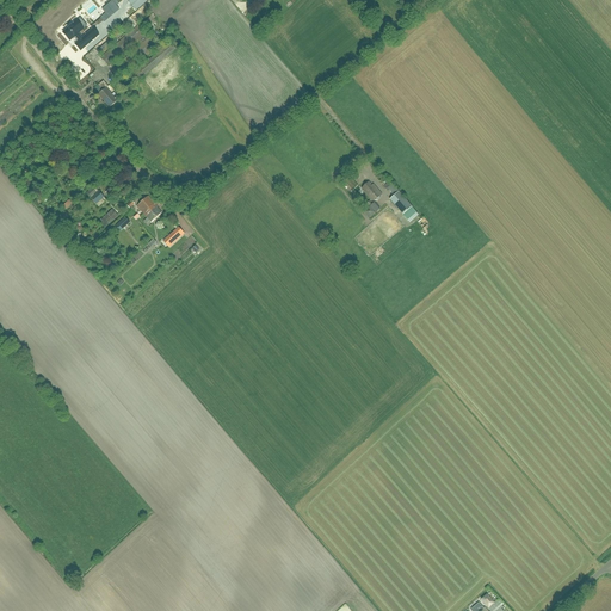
[(112,7),(110,10),(113,14),(119,10),(116,6),(118,4),(115,0),(113,0),(109,5),(112,7)]
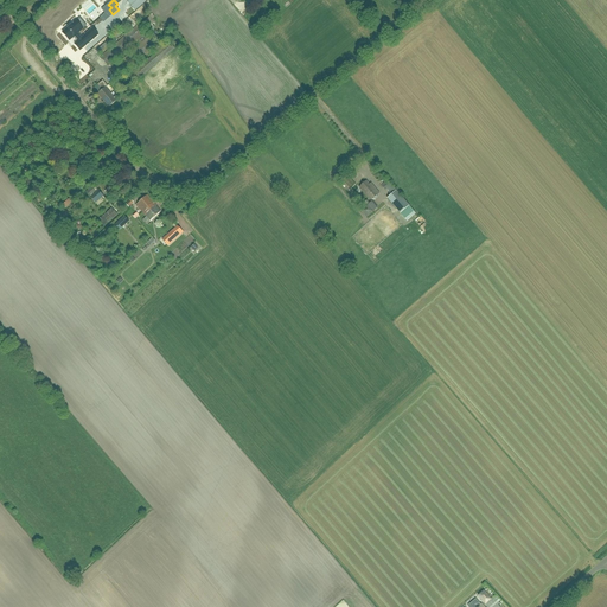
[(129,0),(128,2),(135,11),(147,0),(129,0)]
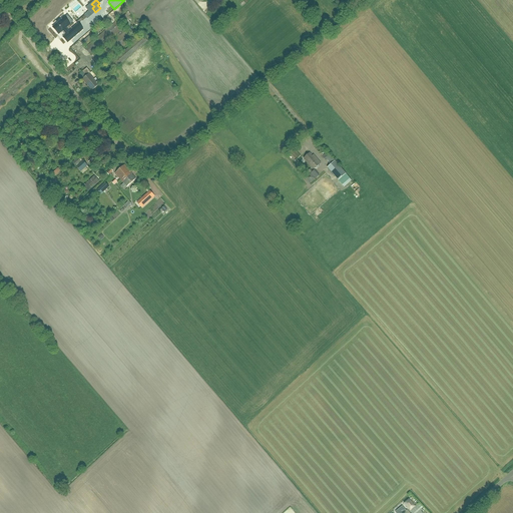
[(123,20),(128,26),(130,23),(126,18),(130,15),(127,12),(126,14),(121,18),(123,20)]
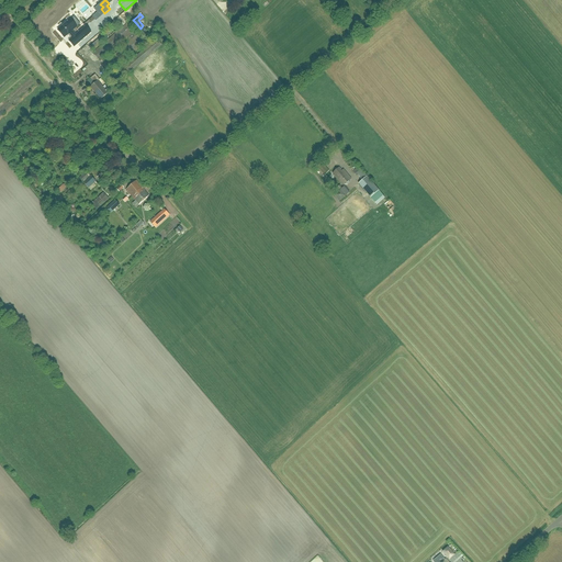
[(65,24),(58,30),(65,37),(68,35),(71,38),(69,41),(74,46),(89,33),(91,32),(86,26),(76,35),(72,31),(77,27),(69,19),(64,23),(65,24)]
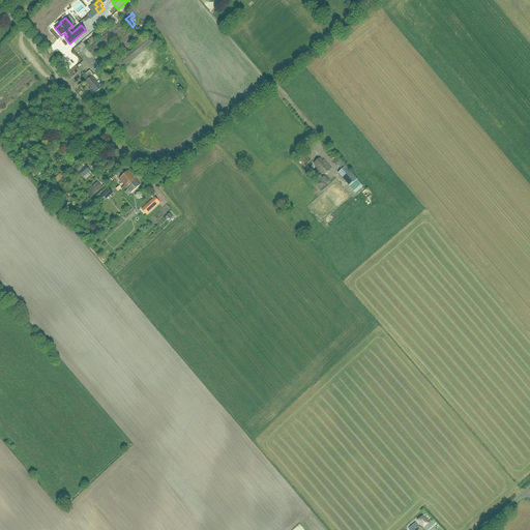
[(94,35),(84,45),(87,49),(98,39),(94,35)]
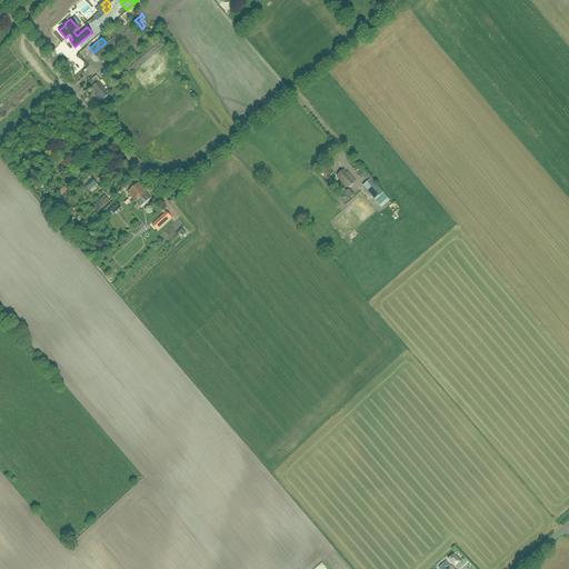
[(126,78),(163,45),(159,39),(121,71),(126,78)]
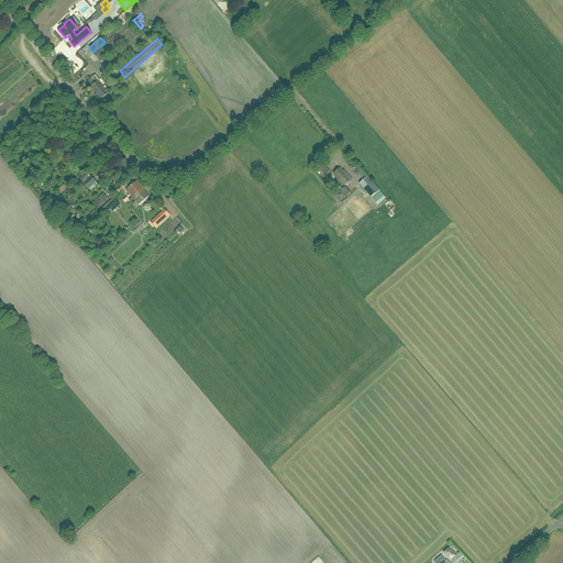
[(101,99),(108,94),(98,81),(99,80),(95,75),(90,79),(95,84),(90,87),(101,99)]
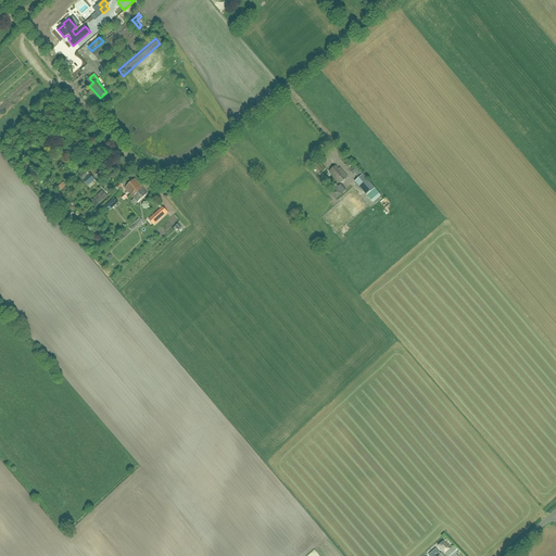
[(316,160),(312,164),(320,174),(326,169),(316,160)]
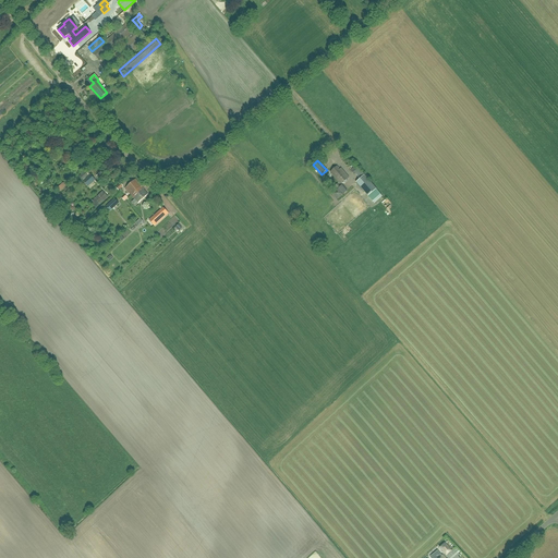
[(349,178),(343,171),(341,168),(340,169),(337,166),(330,172),(341,184),(342,183),(343,184),(344,184),(348,182),(348,181),(347,180),(349,178)]
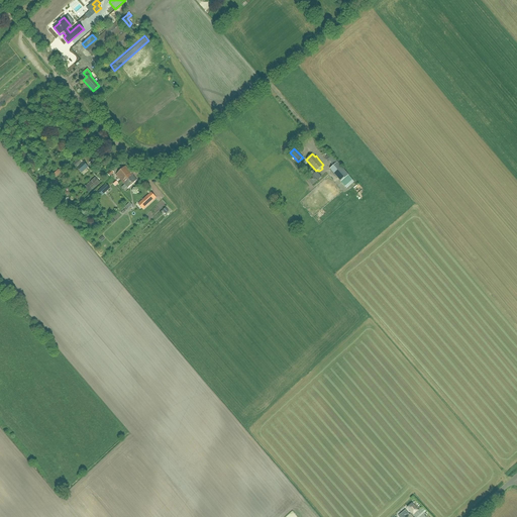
[(82,173),(88,168),(83,162),(77,168),(82,173)]
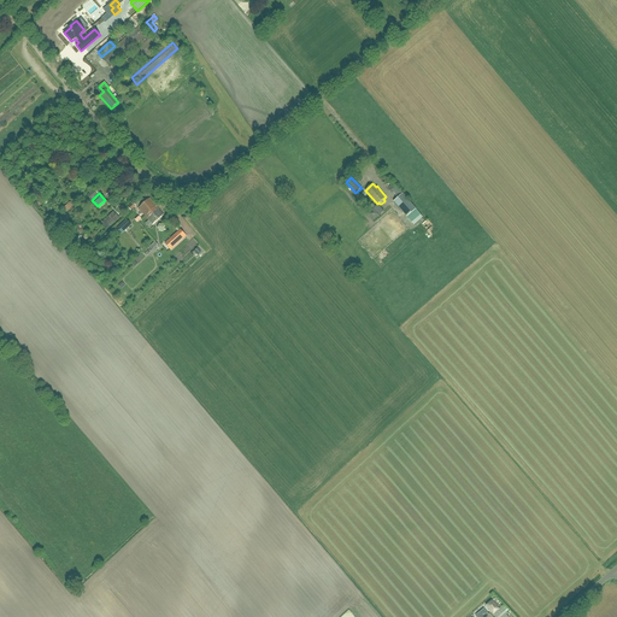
[(403,194),(393,201),(413,224),(423,217),(403,194)]
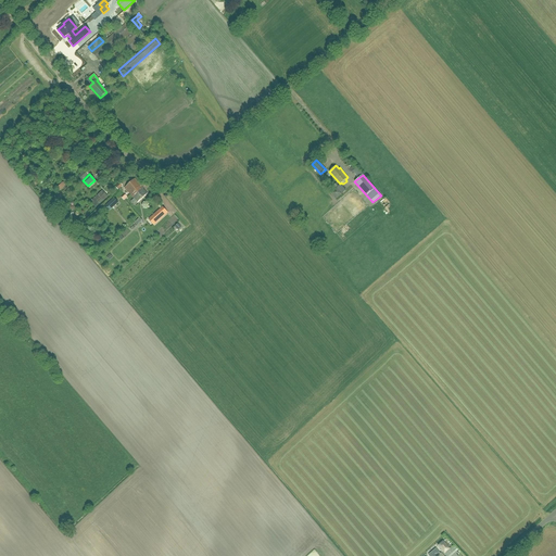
[(125,188),(130,194),(137,203),(148,194),(136,179),(125,188)]
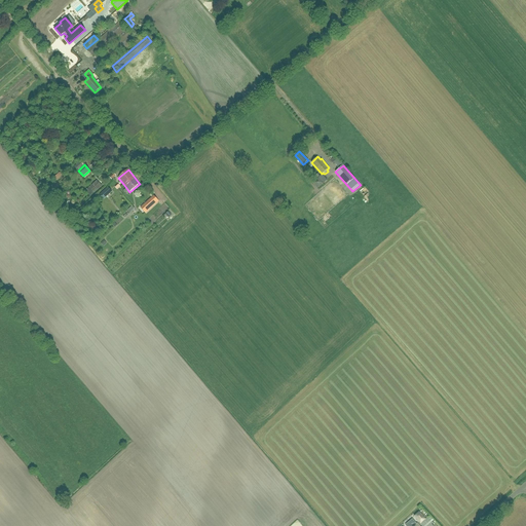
[(317,188),(324,184),(318,178),(312,182),(317,188)]
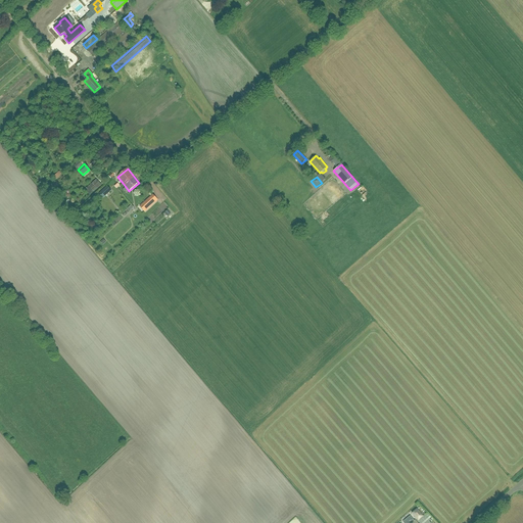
[(97,188),(101,185),(96,180),(85,190),(89,195),(97,188)]
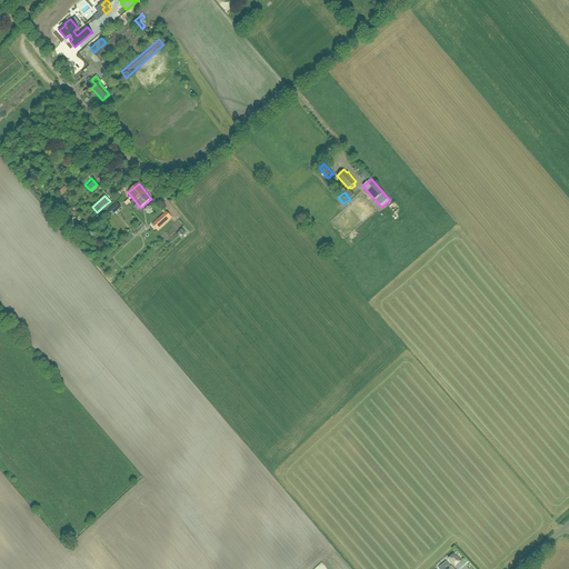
[(112,215),(121,208),(117,202),(108,210),(112,215)]
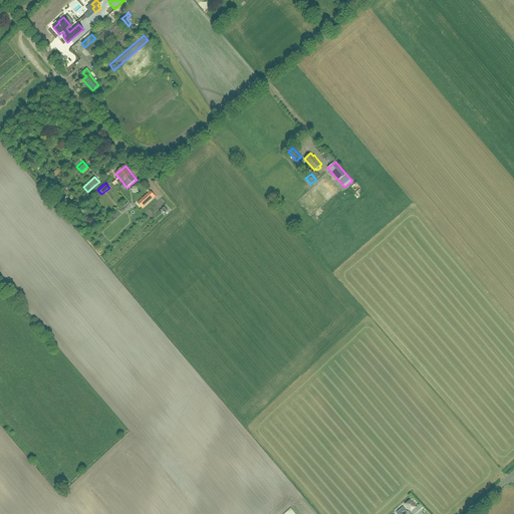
[(146,202),(141,207),(143,209),(151,200),(147,195),(143,199),(146,202)]
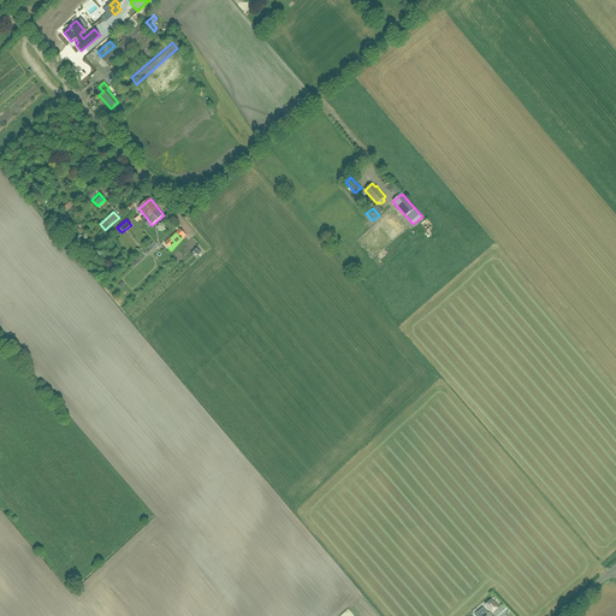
[(485,604),(492,614),(498,609),(491,599),(485,604)]
